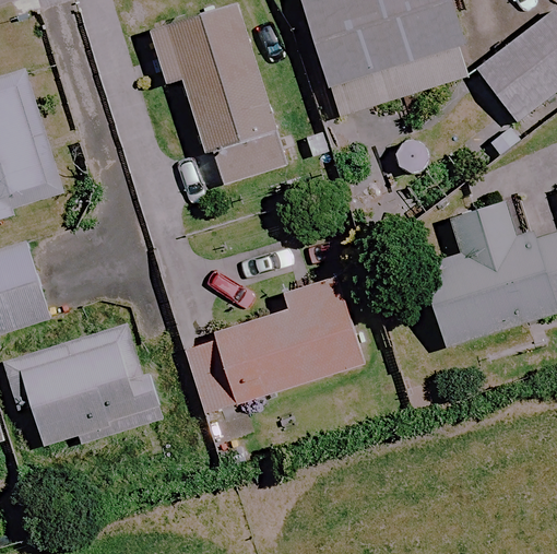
[(463,39),(451,0),(303,0),(338,116),(457,80),(446,45),(463,39)]
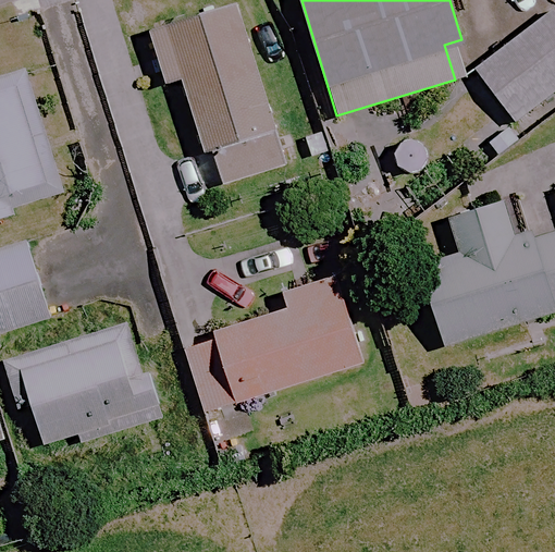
[(284,166),(232,7),(147,34),(168,99),(181,96),(199,154),(219,148),(230,183),(284,166)]
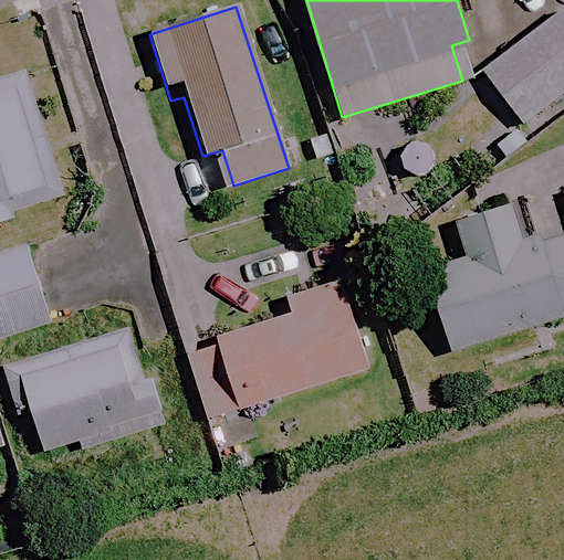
[(563,18),(562,17),(486,74),(522,123),(563,92),(563,18)]
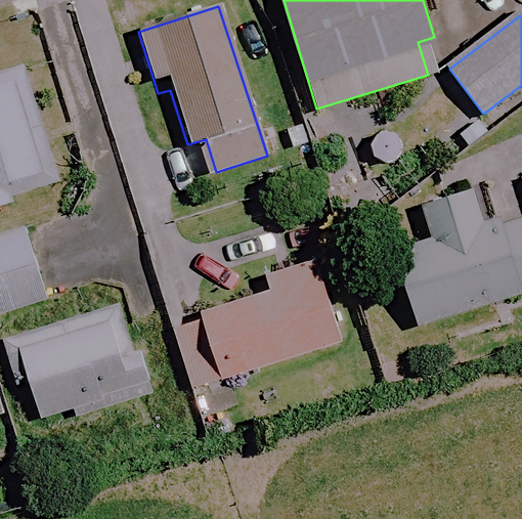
[(0,200),(60,180),(23,66),(0,73),(0,200)]
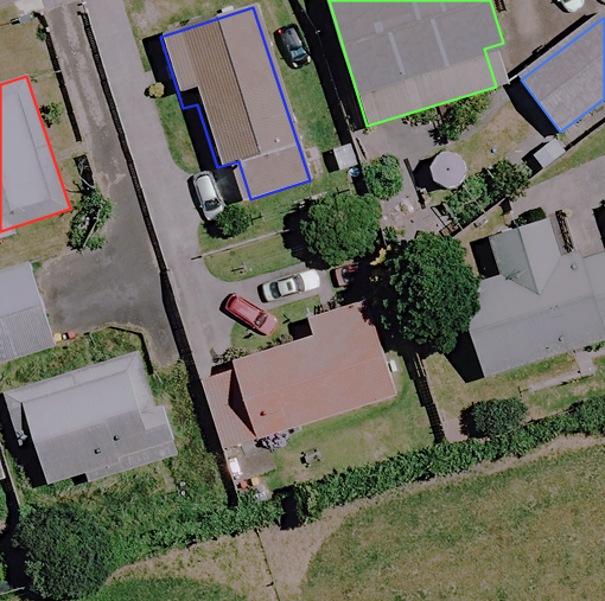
[(604,244),(561,257),(549,217),(484,237),(497,276),(457,289),(484,378),(604,340),(604,244)]
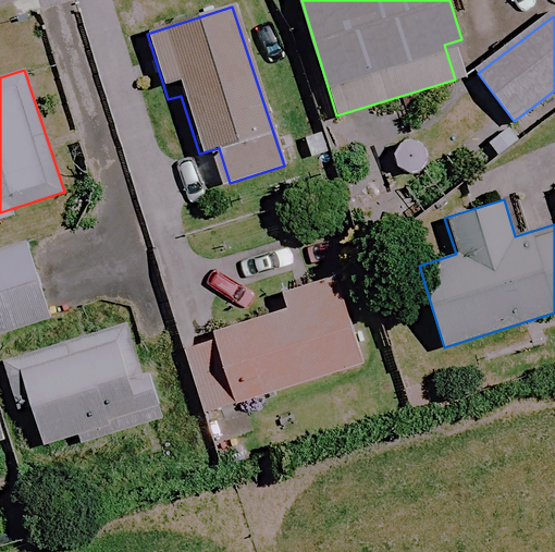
[(0,332),(53,314),(26,238),(0,247),(0,332)]
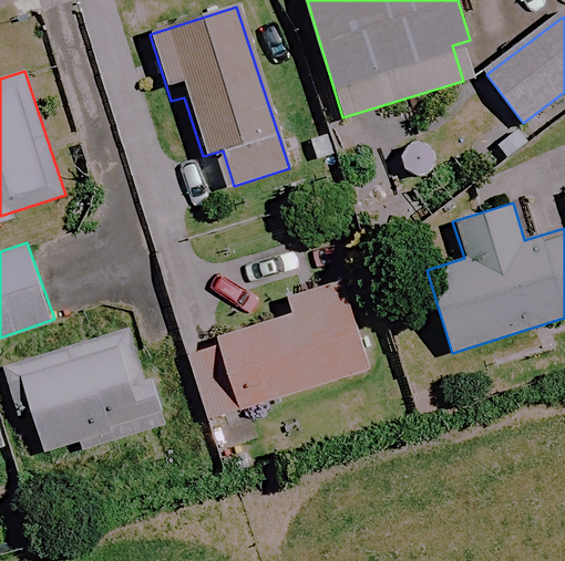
[(367,370),(342,295),(184,347),(209,422),(367,370)]
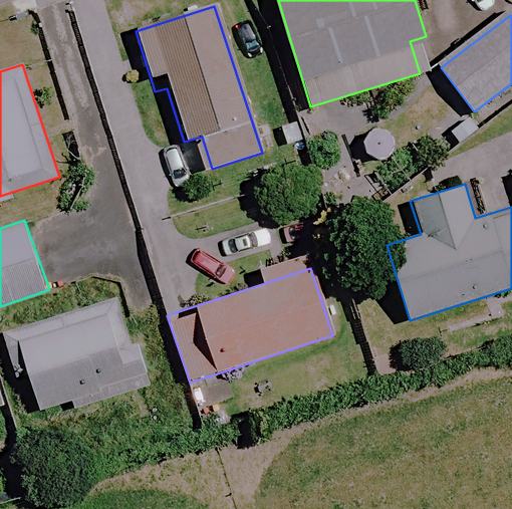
[(129,342),(115,299),(7,331),(20,375),(28,373),(38,409),(73,399),(75,407),(153,384),(139,339),(129,342)]
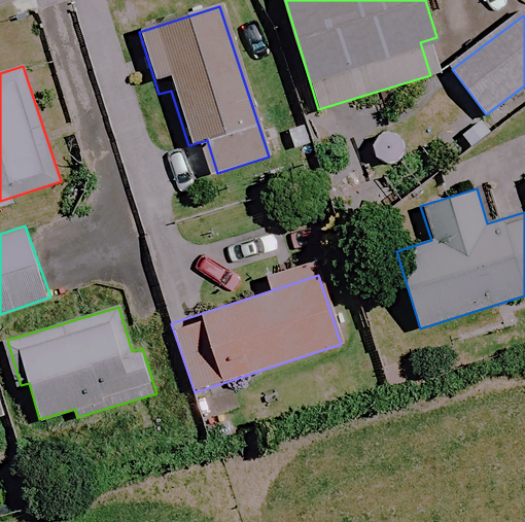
All buildings are outlined.
